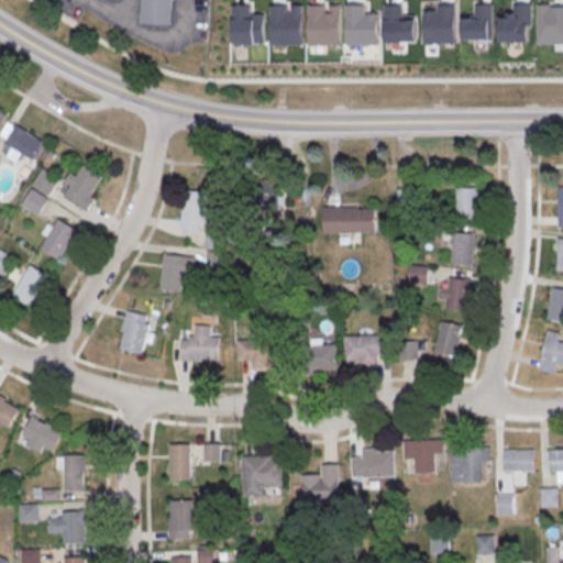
[(141,0),(140,23),(170,25),(173,0),(141,0)]
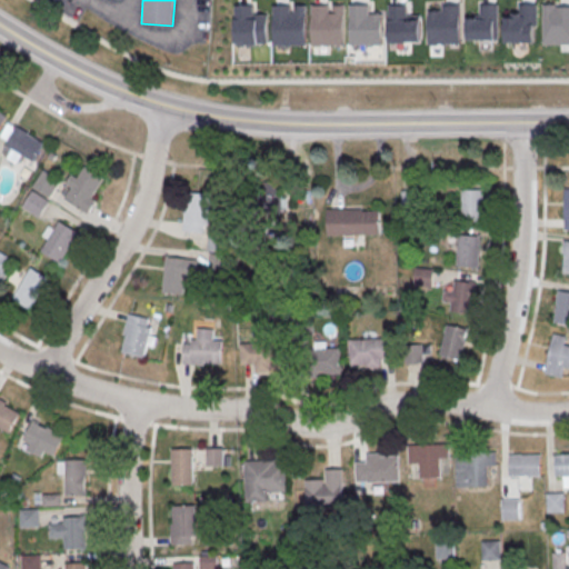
[(16,127),(6,146),(32,161),(43,143),(16,127)]
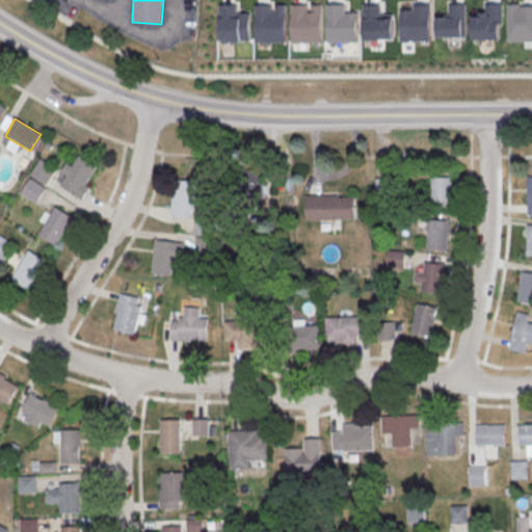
[(79,155),(59,186),(81,200),(89,187),(86,185),(98,166),(79,155)]
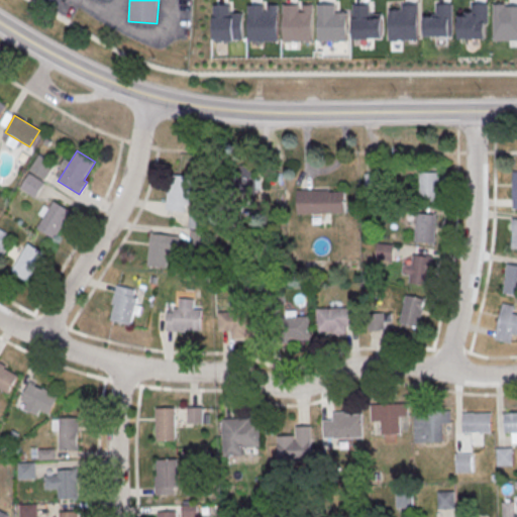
[(41,156),(56,164),(45,181),(31,173),(41,156)]
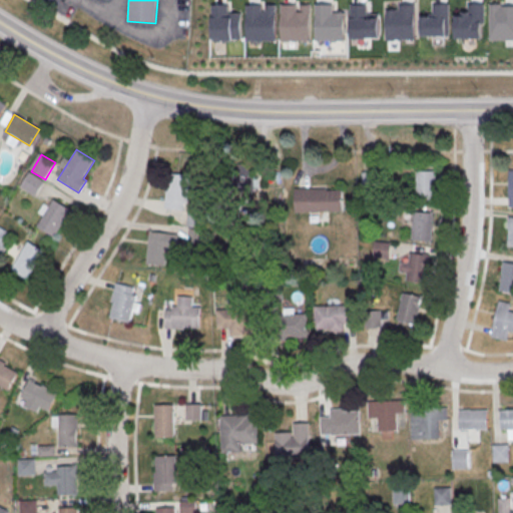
[(254,163),(234,163),(234,190),(254,190),(254,163)]
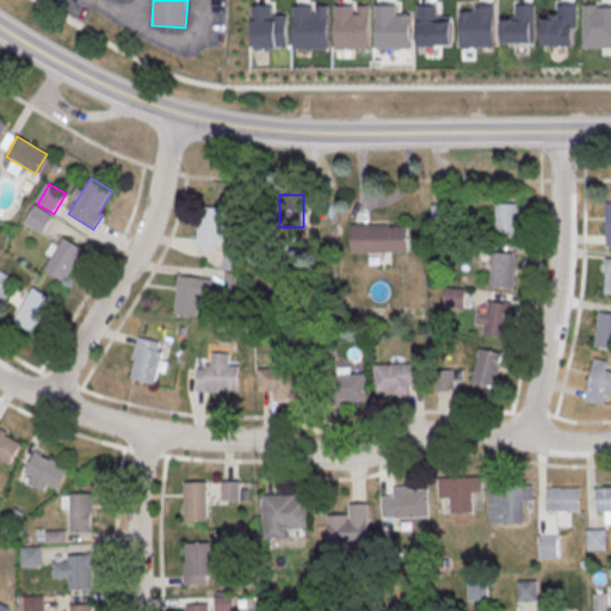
[(495,203),(518,203),(519,238),(497,238),(495,203)]
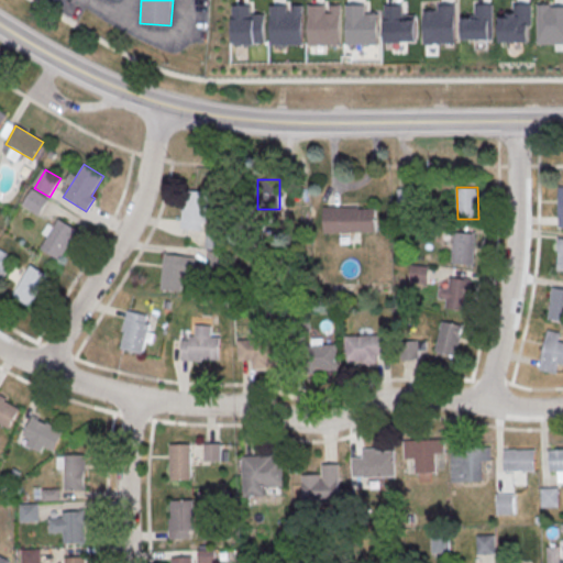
[(33,189),(48,198),(39,217),(23,208),(33,189)]
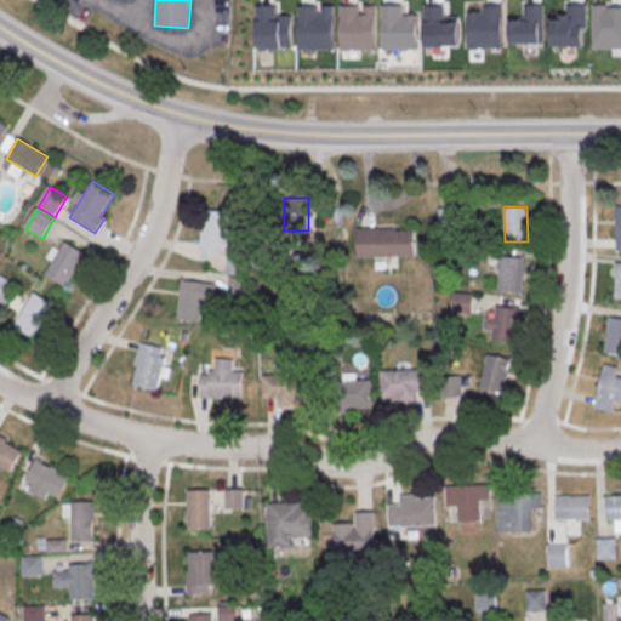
[(205,211),(229,214),(227,246),(222,246),(221,255),(198,252),(200,228),(204,229),(205,211)]
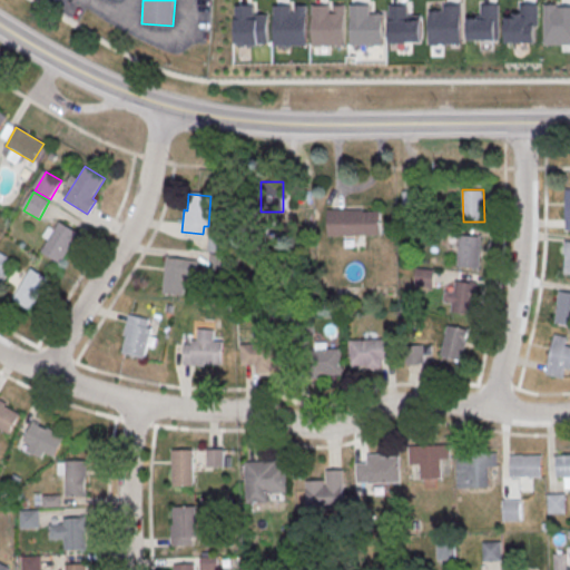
[(327,209),(327,235),(382,235),(382,209),(327,209)]
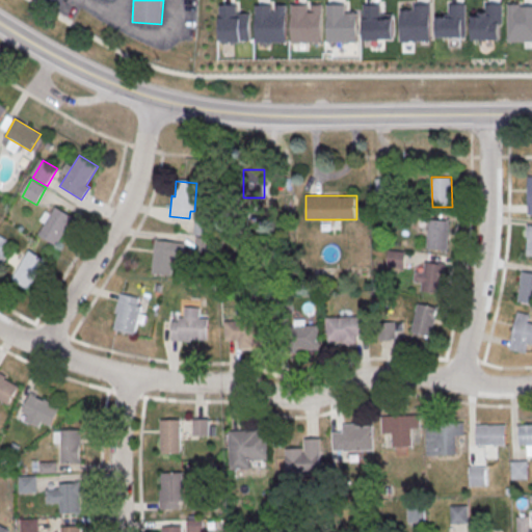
[(37,235),(55,207),(73,217),(55,245),(37,235)]
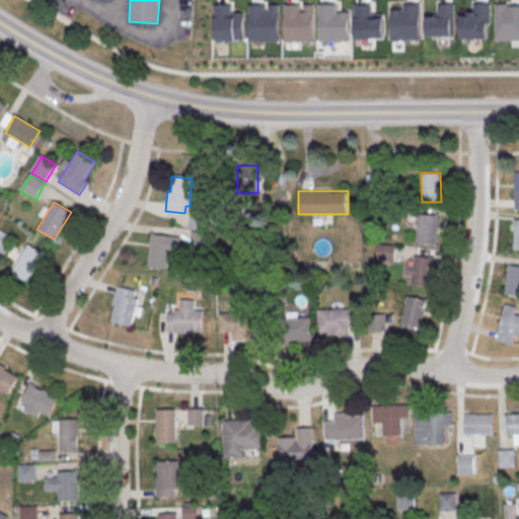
[(191,213),(208,214),(206,230),(189,228),(191,213)]
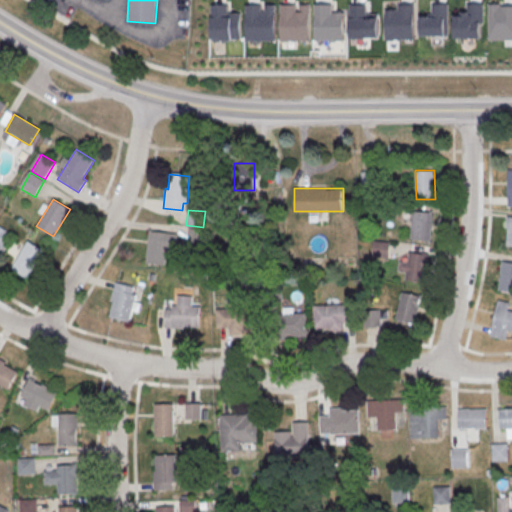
[(412,211),(431,213),(429,242),(410,240),(412,211)]
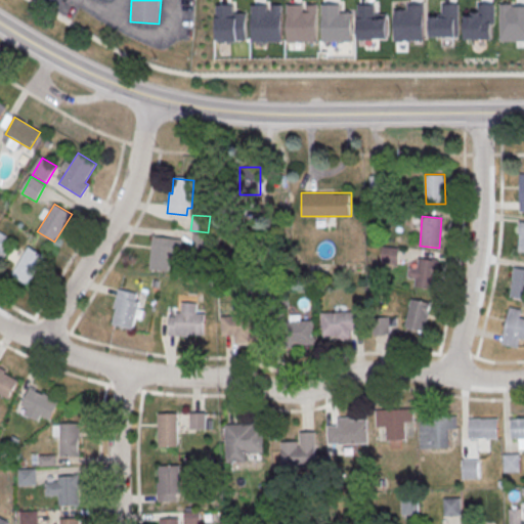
[(4,234),(0,231),(0,260),(9,247),(0,241),(4,234)]
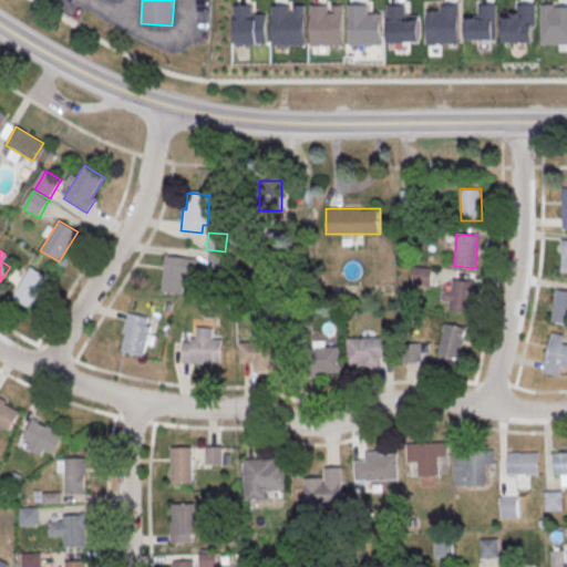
[(208,253),(227,255),(226,271),(207,270),(208,253)]
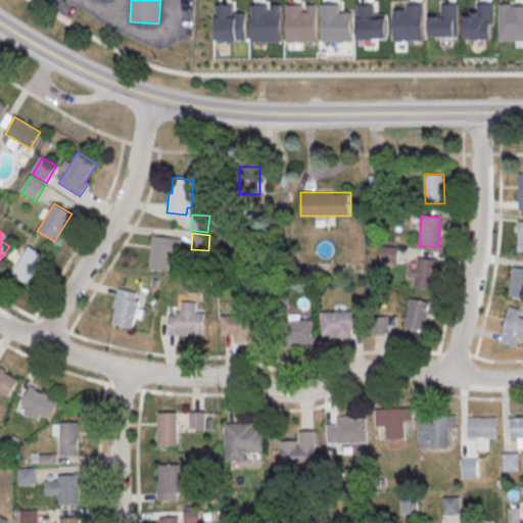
[(152,236),(181,239),(179,255),(169,254),(168,271),(149,269),(152,236)]
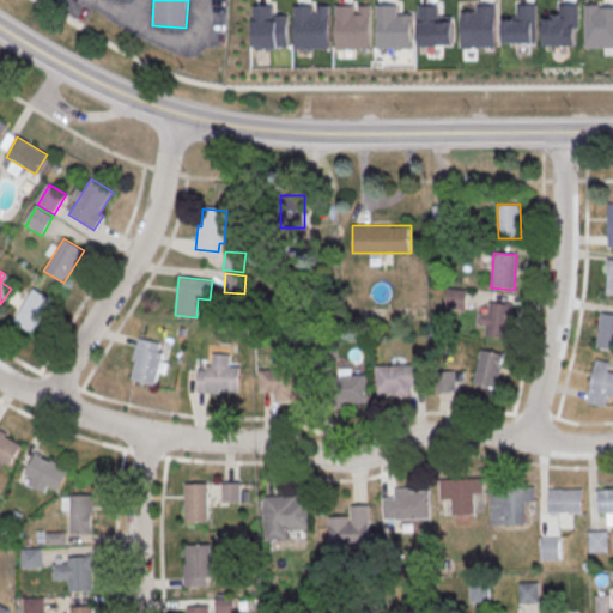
[(445,305),(465,308),(467,290),(448,287),(445,305)]
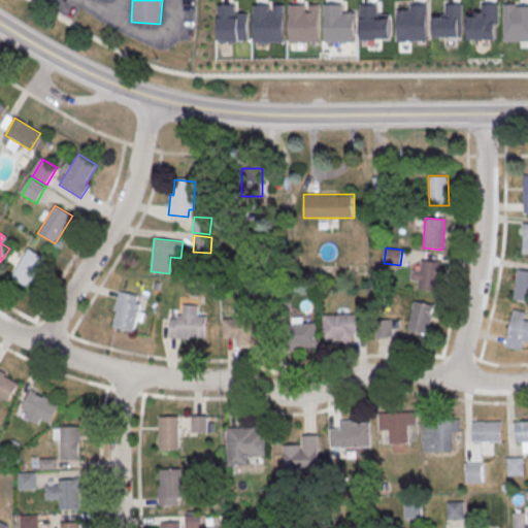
[(11,276),(28,249),(45,260),(28,287),(11,276)]
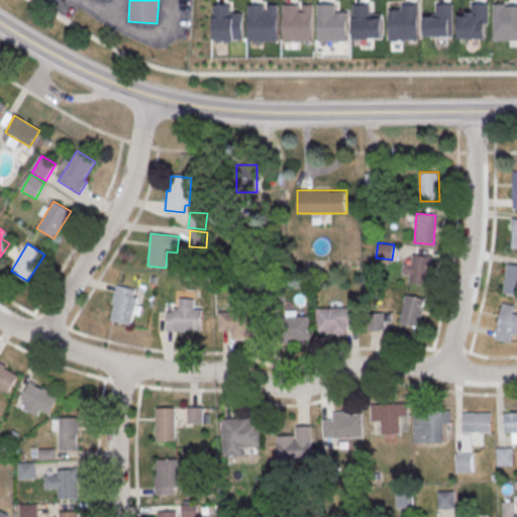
[(413,255),(432,259),(427,288),(408,285),(413,255)]
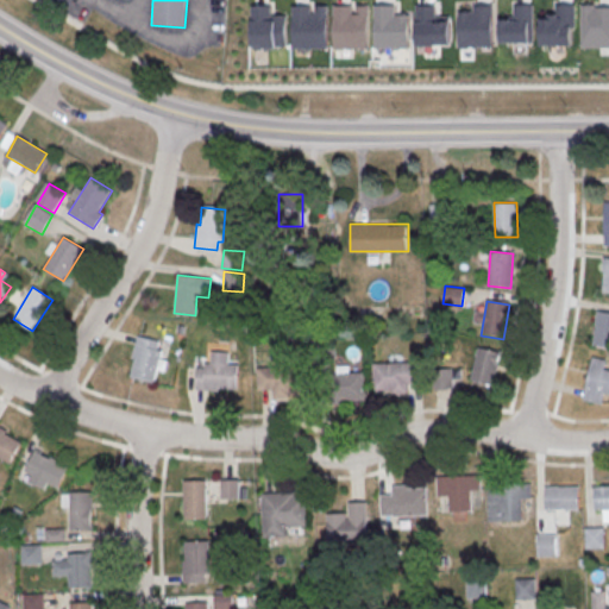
[(598,312),(608,313),(608,349),(592,346),(598,312)]
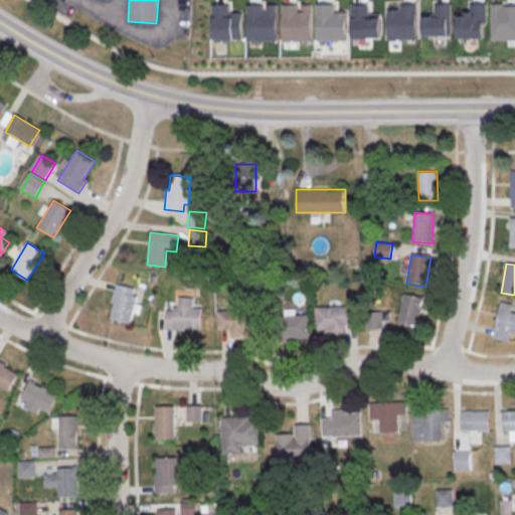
[(116,285),(111,303),(114,304),(110,319),(129,324),(137,297),(133,296),(134,289),(116,285)]
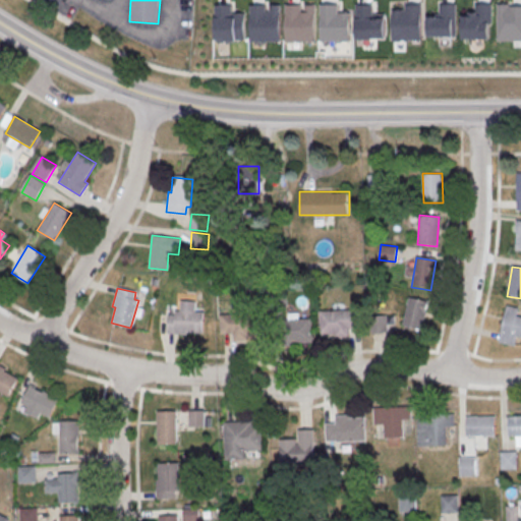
[(409,296),(428,301),(420,330),(402,326),(409,296)]
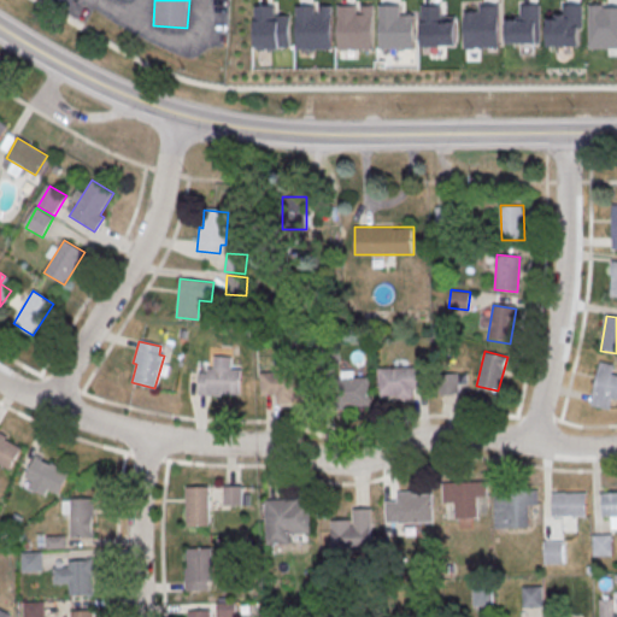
[(206,368),(212,369),(212,357),(231,358),(231,370),(240,370),(239,394),(219,393),(219,397),(197,395),(199,374),(206,374),(206,368)]
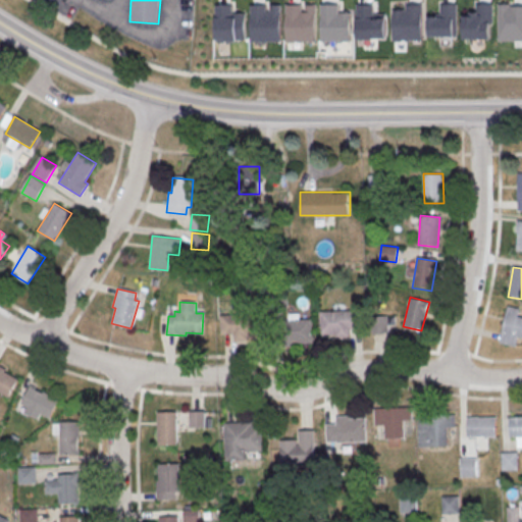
[(520,336),(521,336),(521,316),(518,316),(520,308),(508,306),(500,342),(518,346),(520,336)]
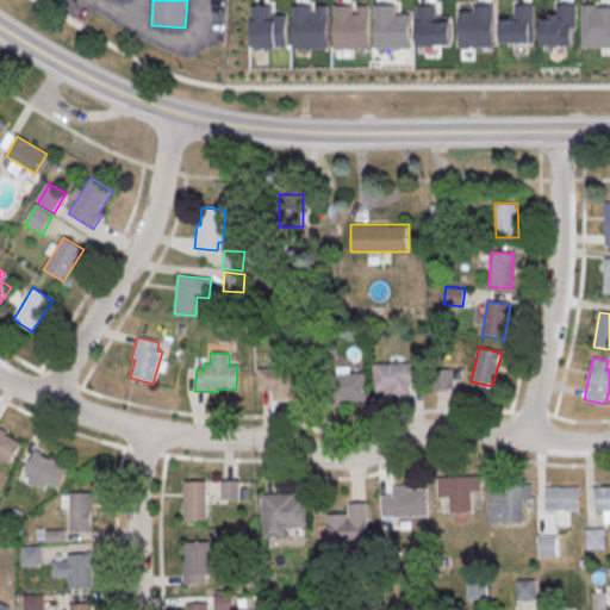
[(372,365),(423,362),(423,385),(409,385),(409,394),(392,394),(392,392),(373,392),(372,365)]
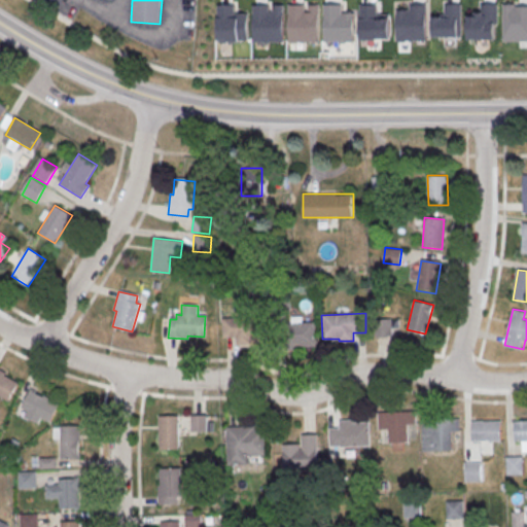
[(266,318),(222,319),(222,339),(236,339),(236,346),(250,346),(250,343),(267,342),(266,318)]
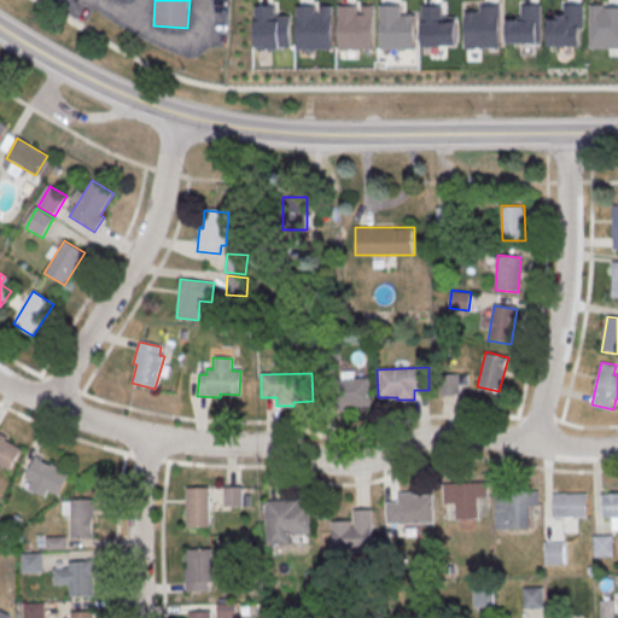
[(334,380),(336,413),(351,413),(351,408),(369,407),(368,379),(334,380)]
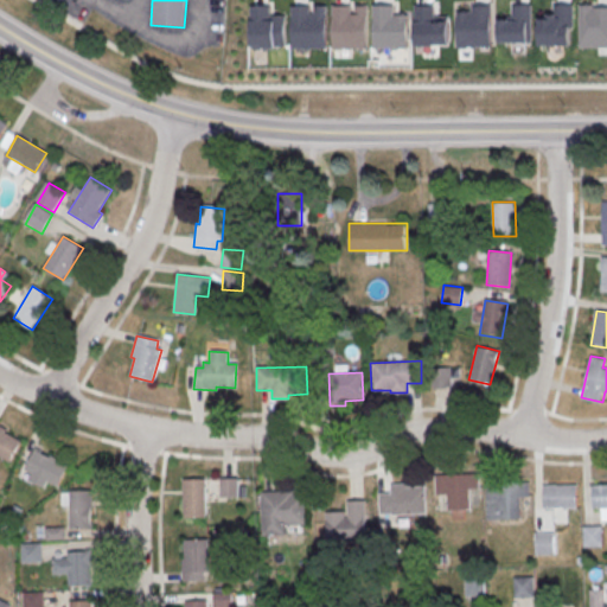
[(0,426),(0,457),(8,462),(20,441),(5,433),(6,430),(0,426)]
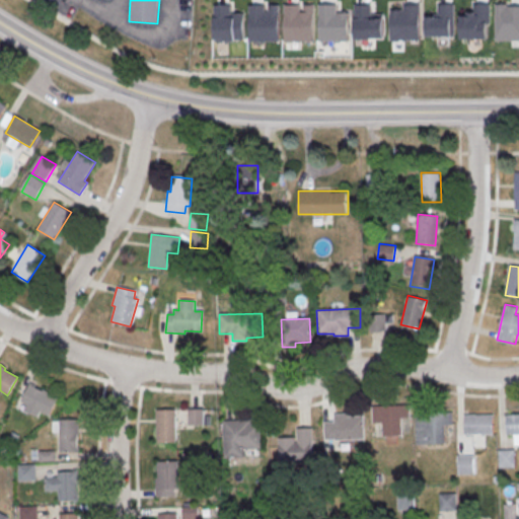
[(18,406),(47,420),(58,396),(29,383),(18,406)]
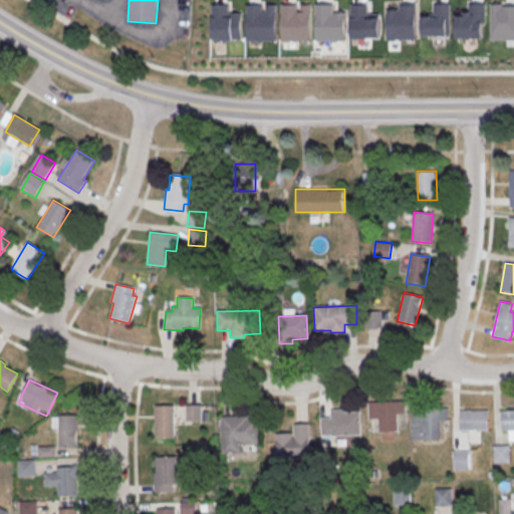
[(367,403),(405,402),(405,414),(398,414),(398,432),(378,433),(377,419),(368,419),(367,403)]
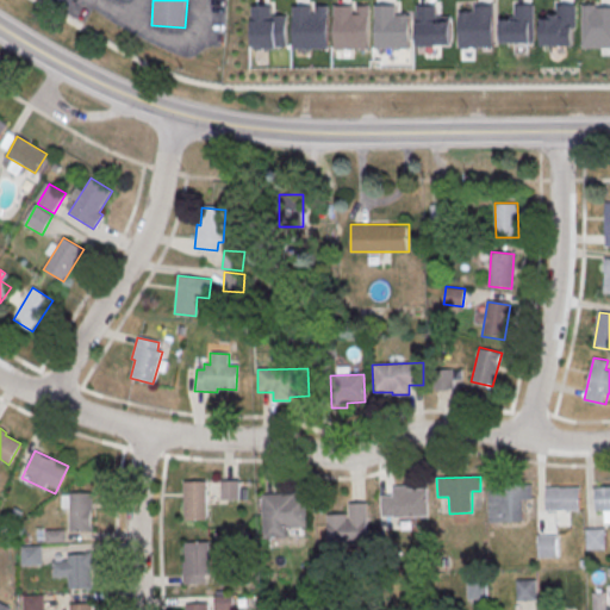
[(240,499),(240,480),(223,480),(223,499),(240,499)]
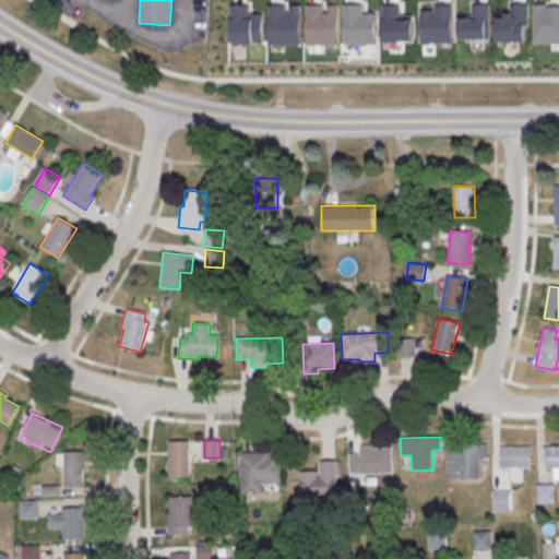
[(167,442),(188,442),(189,477),(168,477),(167,442)]
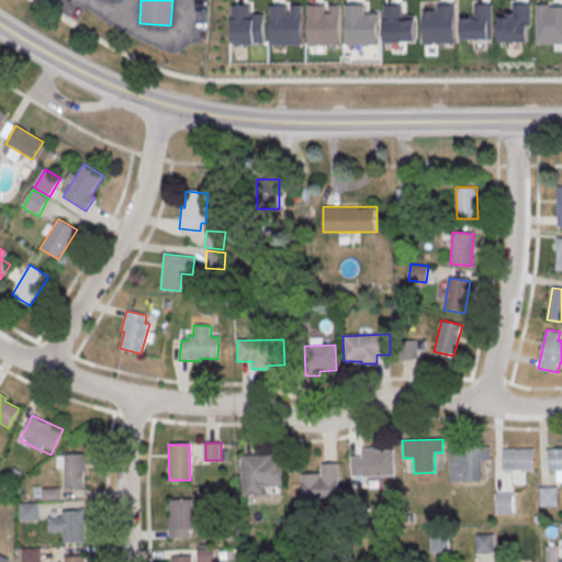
[(448,448),(489,447),(489,460),(480,460),(481,480),(460,481),(459,465),(448,465),(448,448)]
